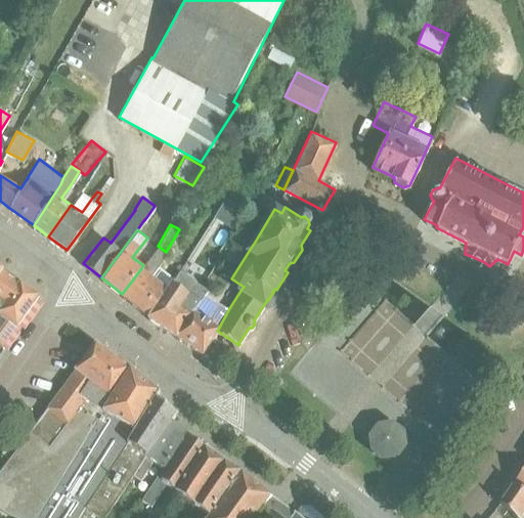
[(141,268),(122,294),(148,314),(171,282),(174,276),(159,265),(168,253),(166,252),(158,246),(143,265),(141,268)]
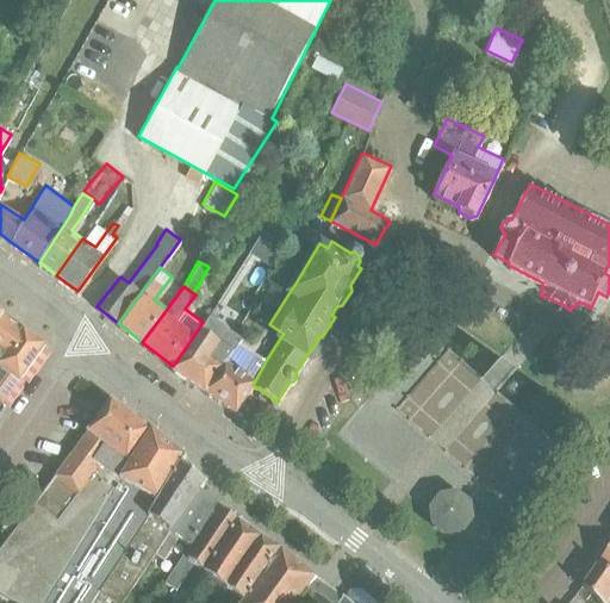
[(18,378),(44,342),(23,327),(22,328),(2,314),(0,315),(0,362),(2,366),(0,370),(0,396),(2,398),(18,378)]
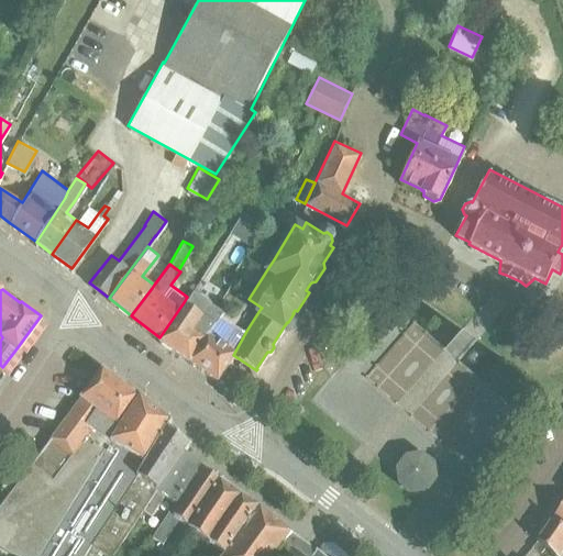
[(159,337),(158,340),(189,359),(222,310),(192,289),(187,297),(184,302),(159,337)]
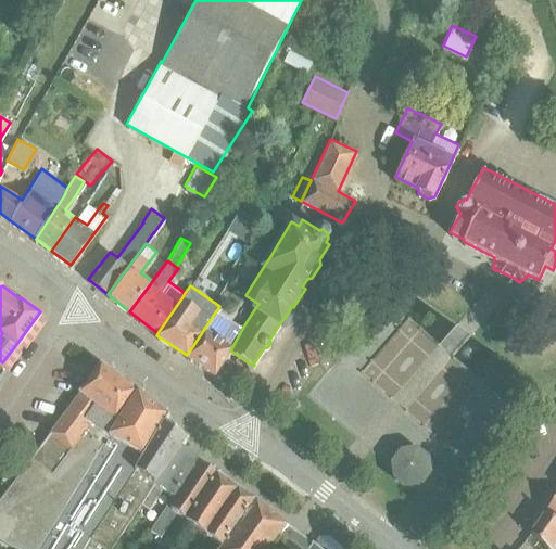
[(218,309),(187,355),(215,373),(230,350),(243,327),(218,309)]
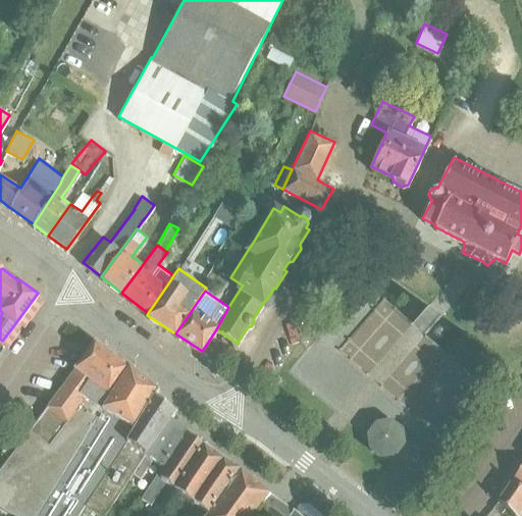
[(34,515),(105,403),(129,366),(95,340),(74,366),(75,367),(4,462),(0,468),(0,503),(19,514),(22,515),(34,515)]
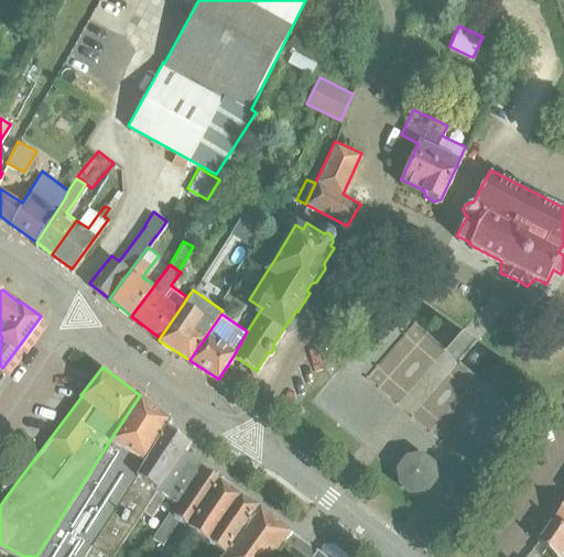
[(36,556),(24,556),(21,555),(19,556),(80,556),(91,541),(139,472),(166,426),(171,419),(140,395),(114,435),(36,556)]
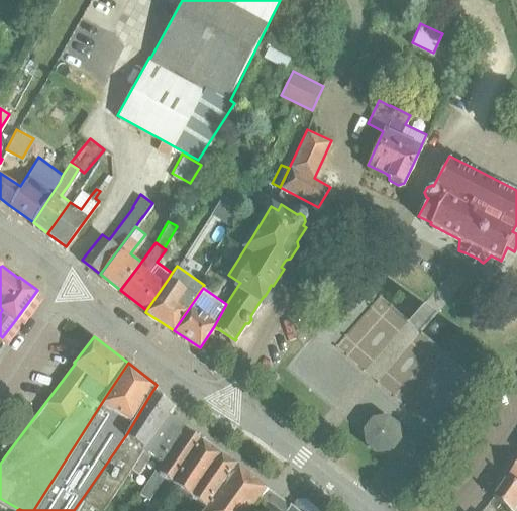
[(127,433),(84,496),(102,509),(131,465),(168,414),(173,407),(152,391),(127,433)]
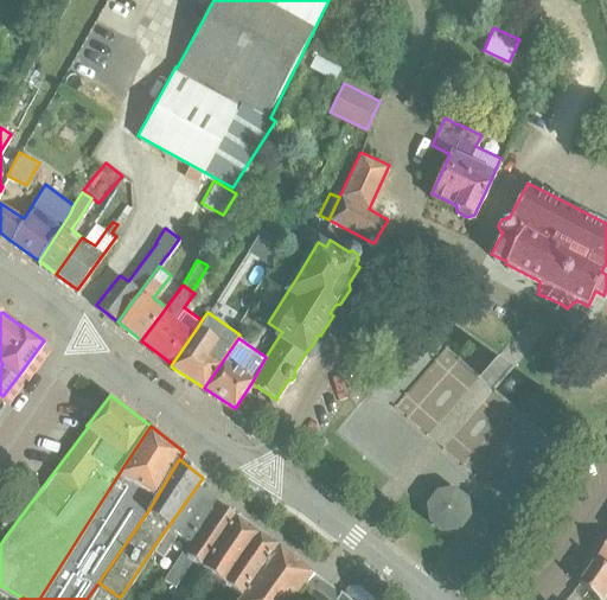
[(197,486),(154,546),(163,551),(178,531),(189,538),(215,500),(197,486)]
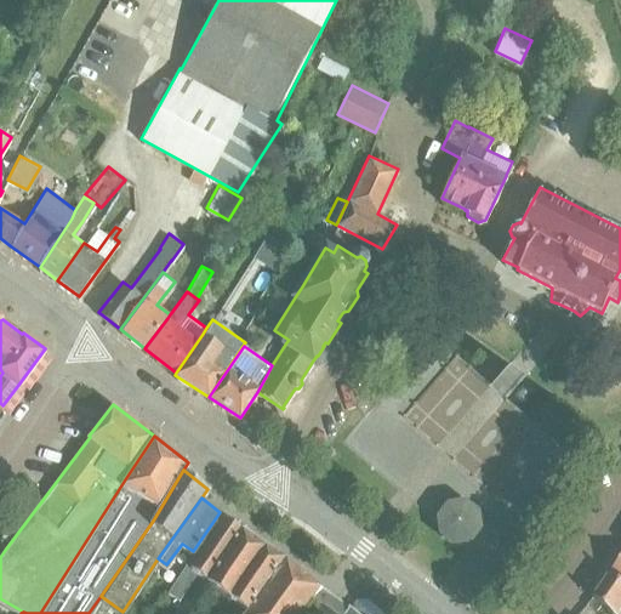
[(469,539),(479,526),(477,510),(463,500),(448,502),(438,516),(440,532),(453,541),(469,539)]
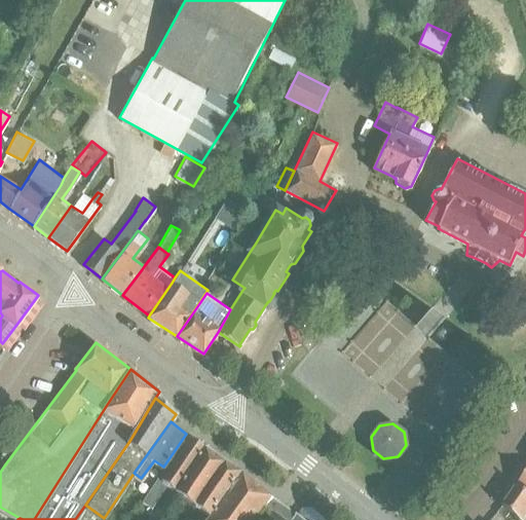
[(186,434),(163,467),(143,499),(147,502),(144,506),(150,509),(167,483),(178,490),(207,448),(186,434)]
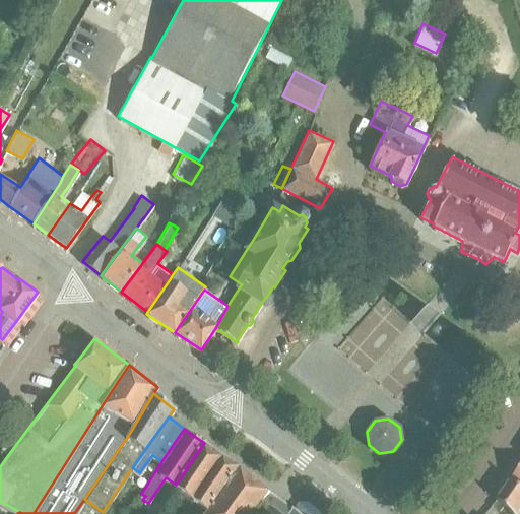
[(217,452),(204,443),(176,485),(208,509),(238,467),(226,459),(221,455),(217,453),(217,452)]
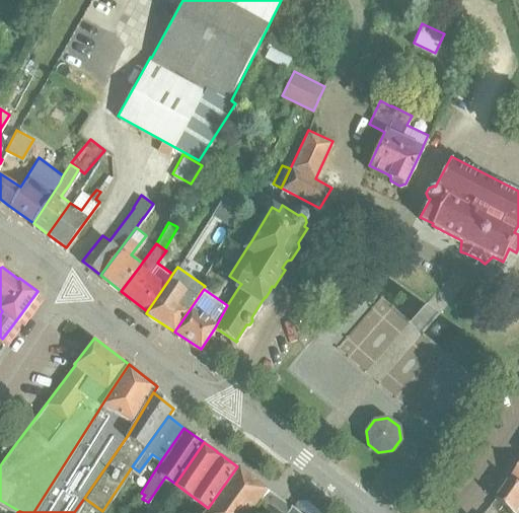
[(518,459),(508,478),(518,485),(518,459)]
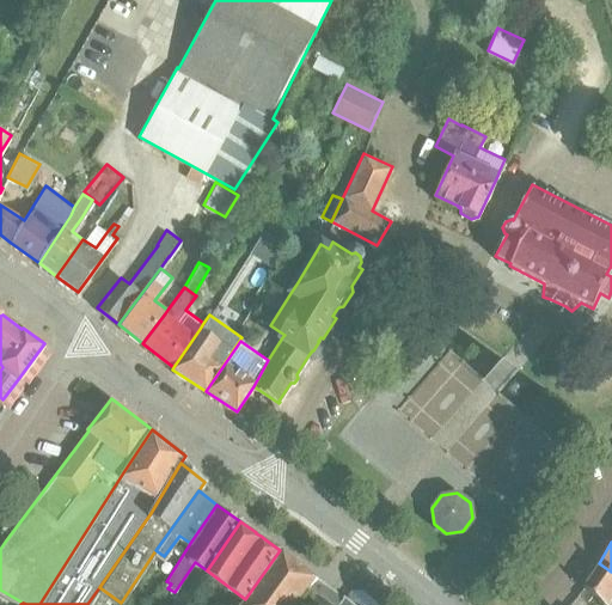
[(295,604),(301,598),(316,578),(280,550),(245,599),(240,604),(295,604)]
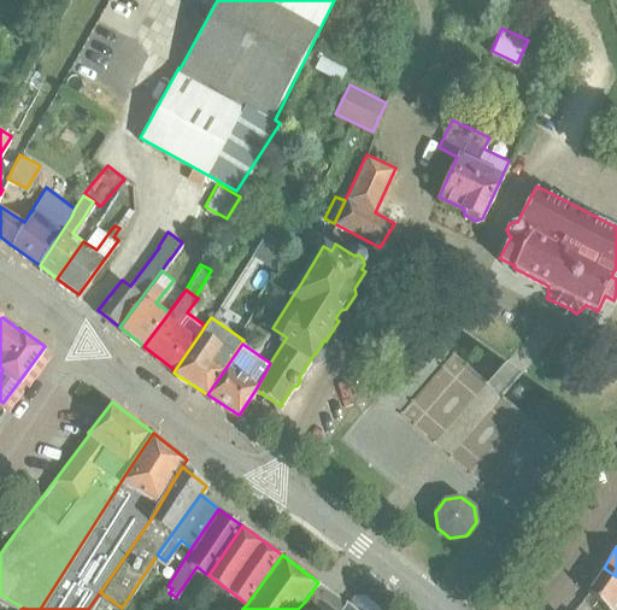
[(588,591),(597,599),(609,609),(616,609),(616,576),(604,568),(588,591)]
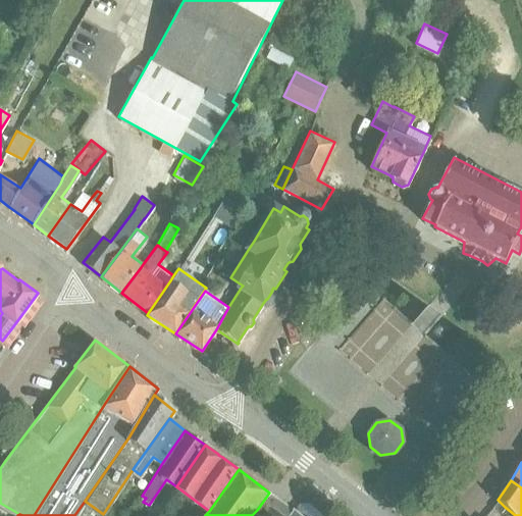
[(269,493),(257,510),(265,515),(288,515),(294,510),(293,510),(269,493)]
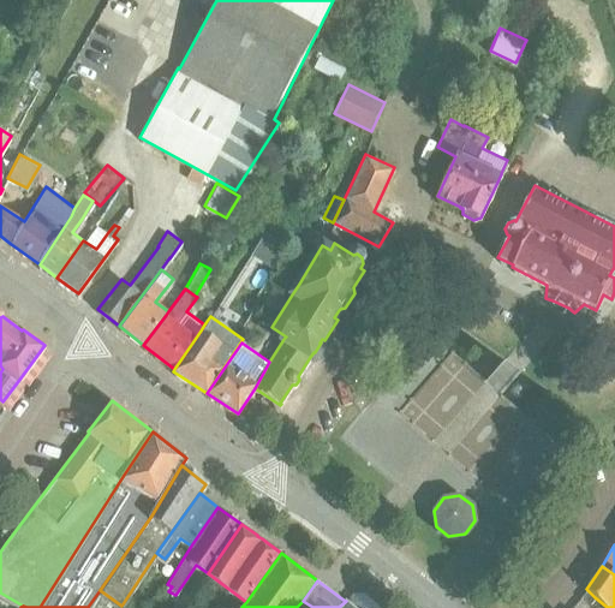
[(581,595),(590,602),(595,597),(586,589),(581,595)]
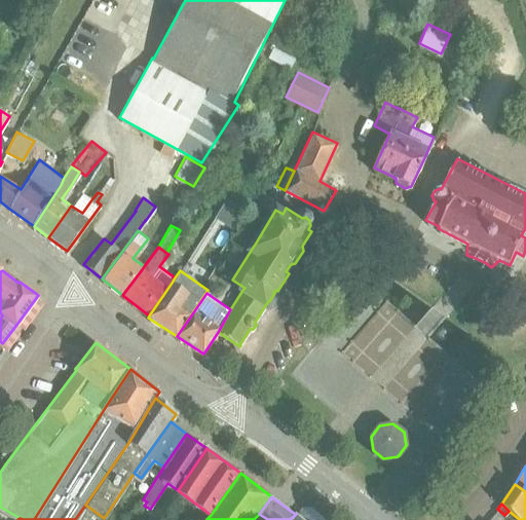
[(296,514),(290,519),(328,519),(328,518),(310,505),(302,505),(295,514),(296,514)]
